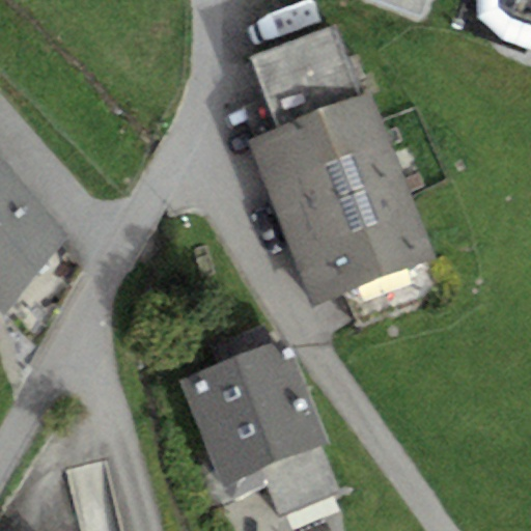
[(372,0),(423,20),(429,0),(372,0)]
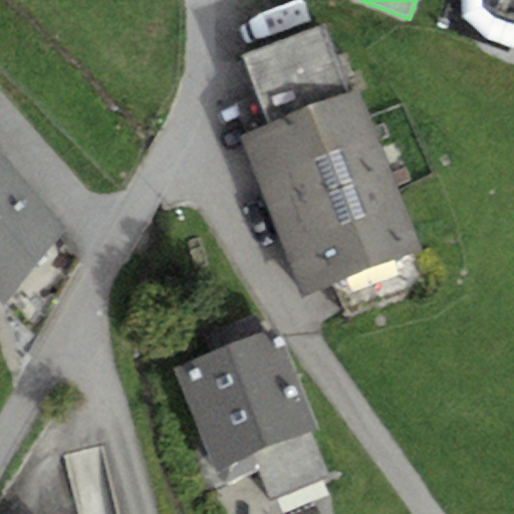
[(513,0),(462,0),(463,15),(487,38),(513,47),(513,0)]
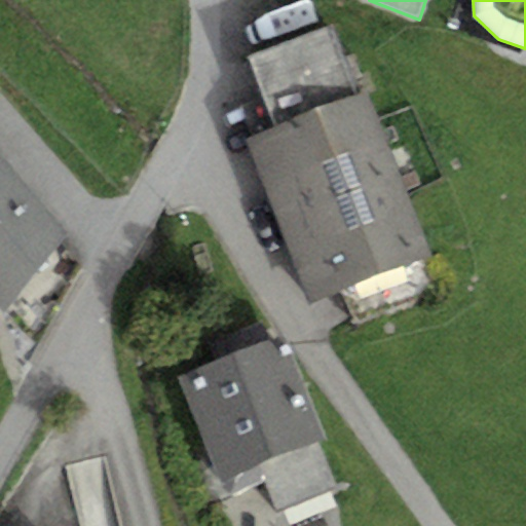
[(272,127),(357,96),(330,24),(246,57),(272,127)]
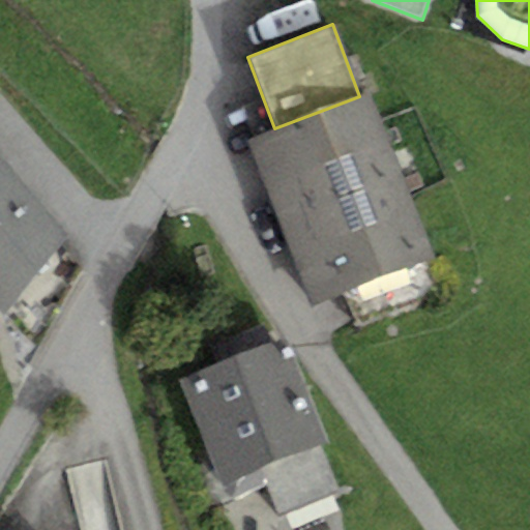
[(359,96),(274,128),(247,139),(312,304),(433,258),(370,92),(359,96)]
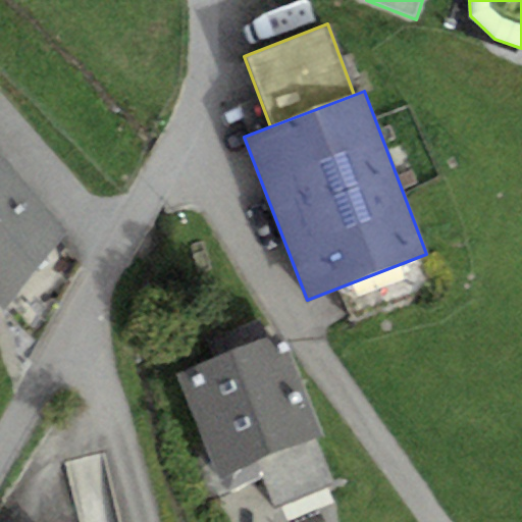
[(0,154),(0,304),(5,310),(66,228),(0,154)]
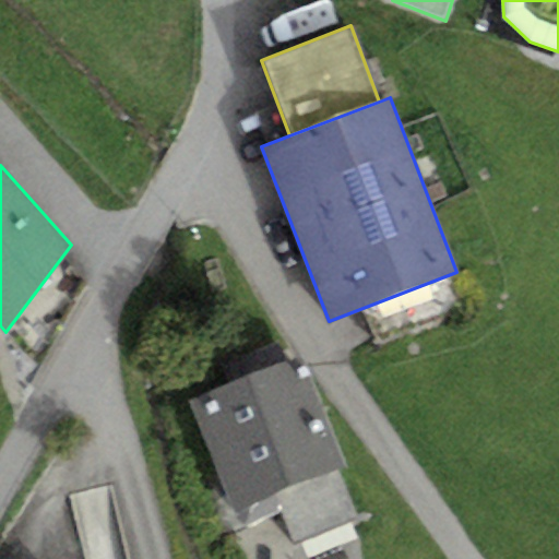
[(300,357),(191,402),(236,510),(345,465),(300,357)]
